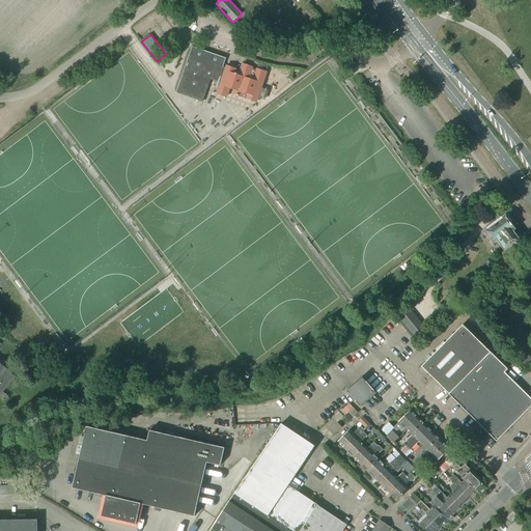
[(176,60),(173,68),(178,70),(179,67),(185,70),(183,76),(176,93),(183,95),(203,103),(205,94),(211,80),(217,82),(214,90),(218,92),(219,95),(224,98),(227,95),(230,88),(234,90),(233,92),(235,95),(240,98),(244,95),(244,93),(248,94),(248,96),(249,101),(254,102),(257,101),(258,99),(262,100),(267,98),(268,93),(266,90),(261,88),(266,75),(267,73),(266,72),(256,68),(256,71),(252,70),(252,67),(248,65),(243,64),(239,76),(234,74),(235,73),(235,72),(234,70),(233,68),(230,66),(229,66),(228,66),(225,68),(223,67),(193,57),(196,47),(184,55),(182,62),(176,60)]
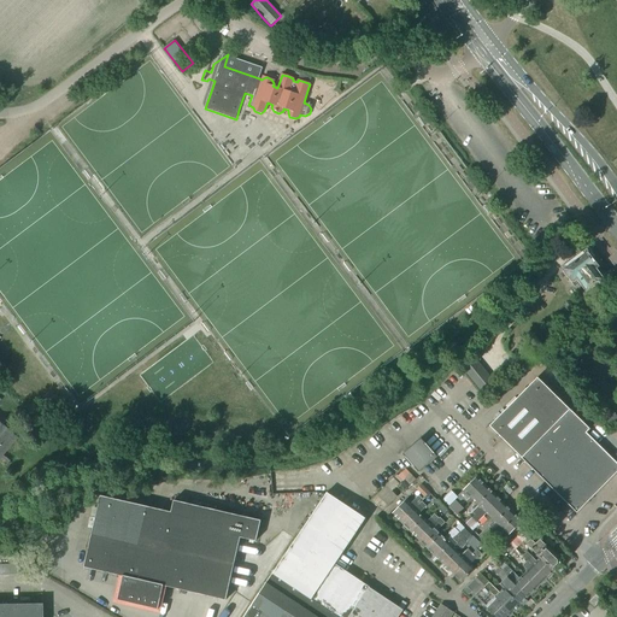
[(585,256),(581,252),(564,263),(568,268),(565,269),(571,277),(569,280),(574,286),(581,281),(587,288),(599,278),(591,266),(593,264),(586,254),(585,256)]
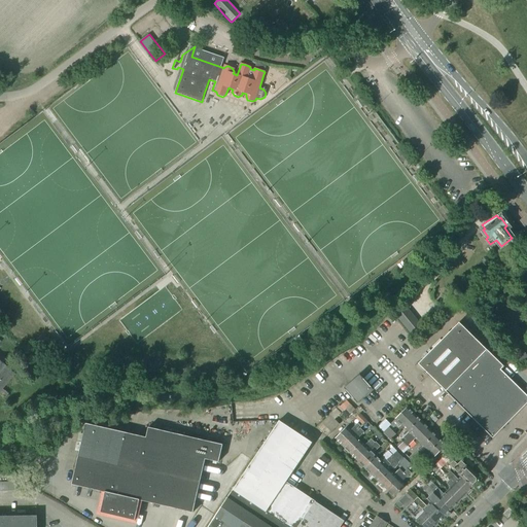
[(494,259),(486,266),(490,271),(498,265),(494,259)]
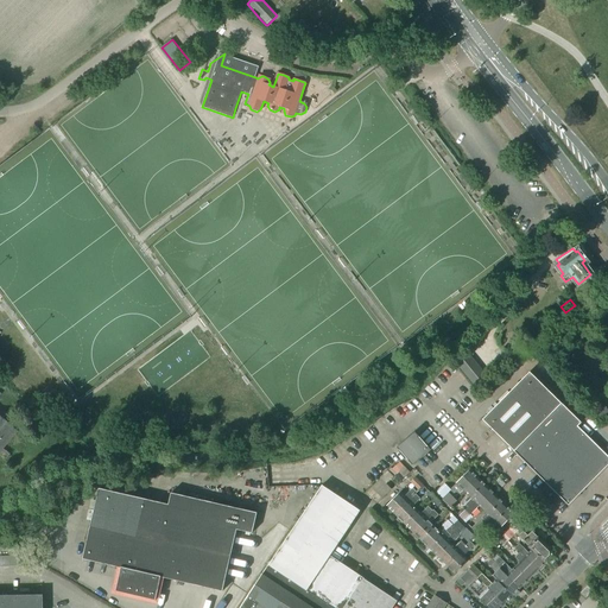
[(477,390),(489,380),(468,353),(456,362),(477,390)]
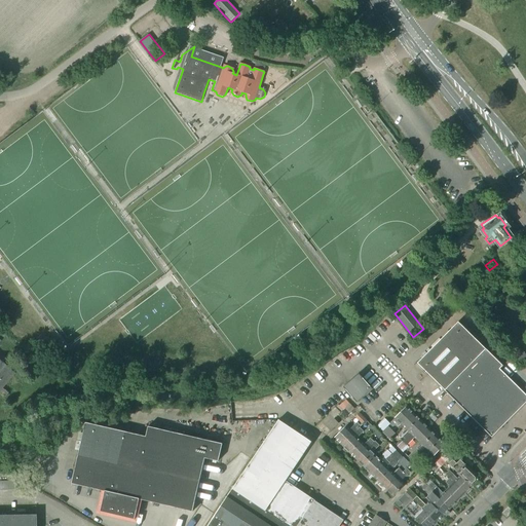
[(525,402),(525,396),(499,370),(503,366),(458,323),(418,364),(445,390),(447,389),(449,390),(449,393),(451,397),(454,397),(456,399),(454,400),(492,437),(525,402)]
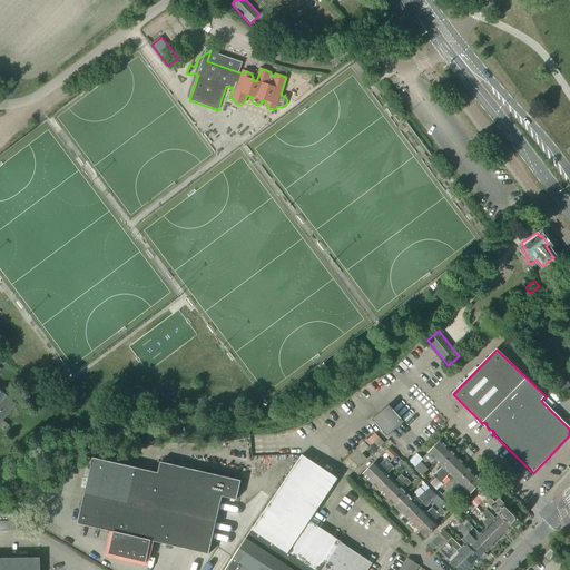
[(553,386),(562,396),(569,390),(569,383),(564,376),(553,386)]
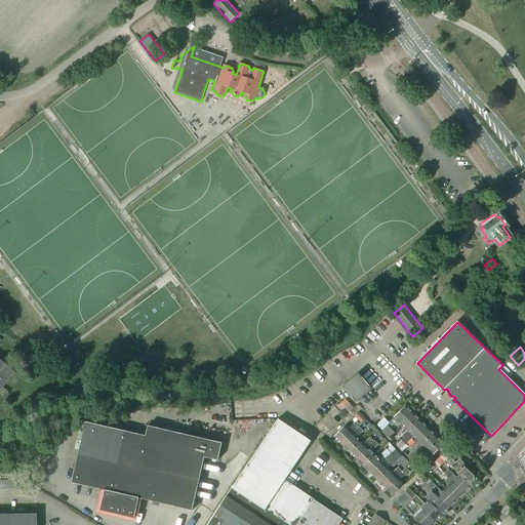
[(0,395),(3,398),(4,397),(7,393),(1,388),(4,385),(13,372),(6,366),(0,361),(0,395)]
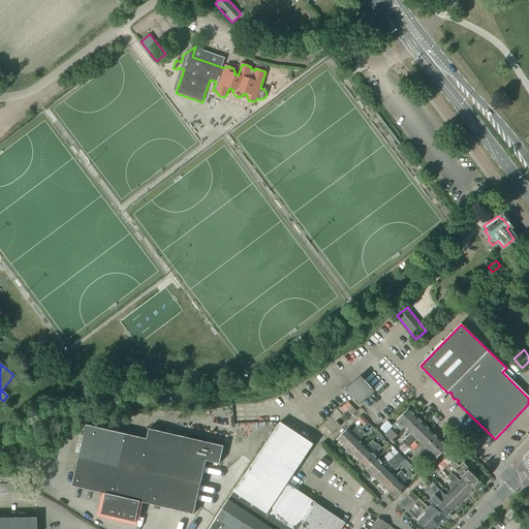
[(360,405),(375,392),(362,376),(346,390),(360,405)]
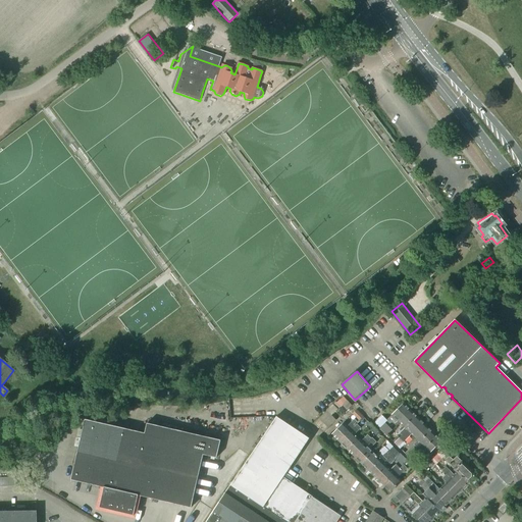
[(332,406),(314,424),(320,431),(325,431),(332,425),(335,421),(331,417),(343,406),(348,410),(352,407),(350,404),(344,398),(336,404),(332,407),(332,406)]
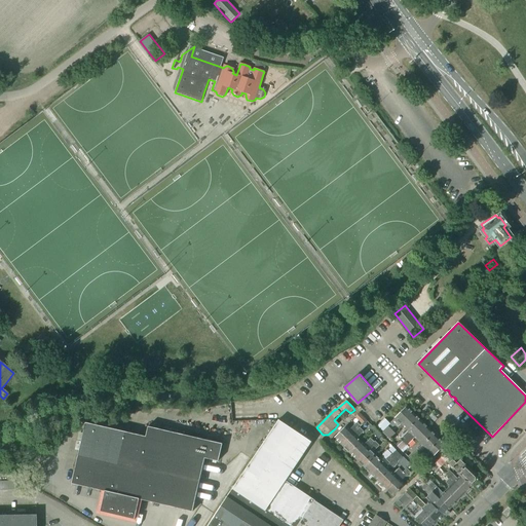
[(396,419),(389,424),(393,427),(395,425),(396,426),(400,422),(404,426),(416,415),(407,407),(397,417),(396,418),(396,419)]
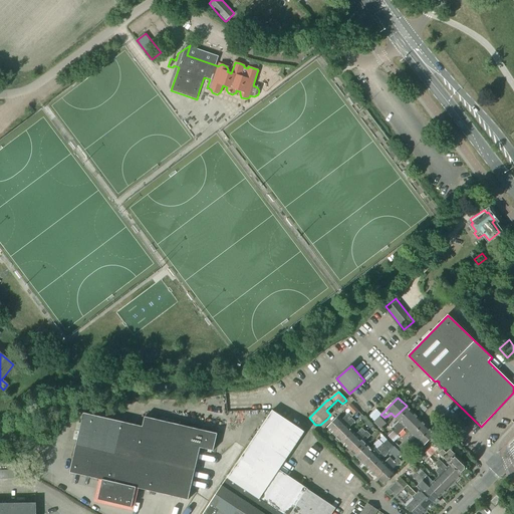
[(347,408),(354,415),(358,411),(351,405),(347,408)]
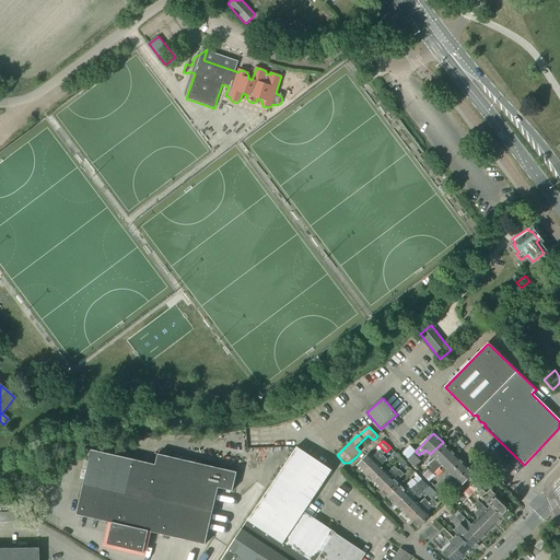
[(431,467),(422,476),(424,477),(439,463),(451,451),(443,442),(430,454),(432,457),(428,462),(429,463),(428,464),(431,467)]
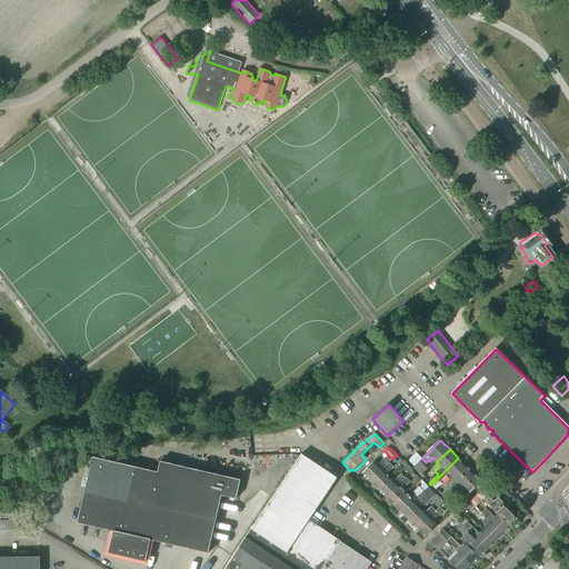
[(368,568),(372,563),(309,521),(337,478),(302,456),(253,529),(252,528),(226,568),(368,568)]
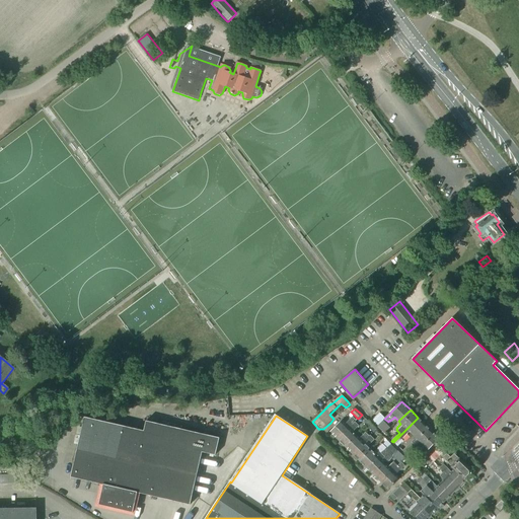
[(143,431),(119,425),(84,417),(70,477),(103,485),(100,498),(107,500),(106,506),(105,506),(126,511),(133,512),(137,493),(190,505),(202,452),(215,455),(219,438),(146,421),(143,431)]
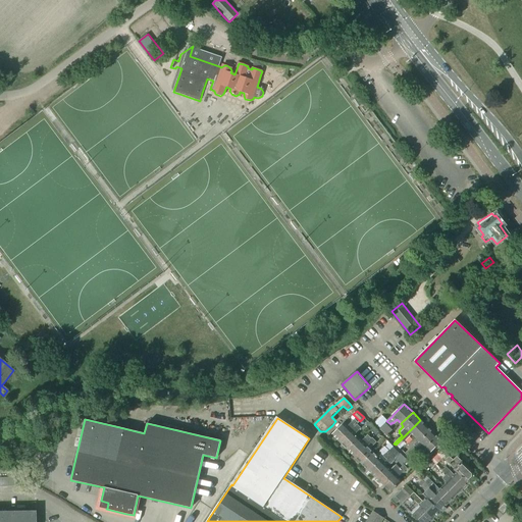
[(344,423),(332,435),(341,442),(356,425),(355,424),(357,422),(355,419),(347,427),(344,423)]
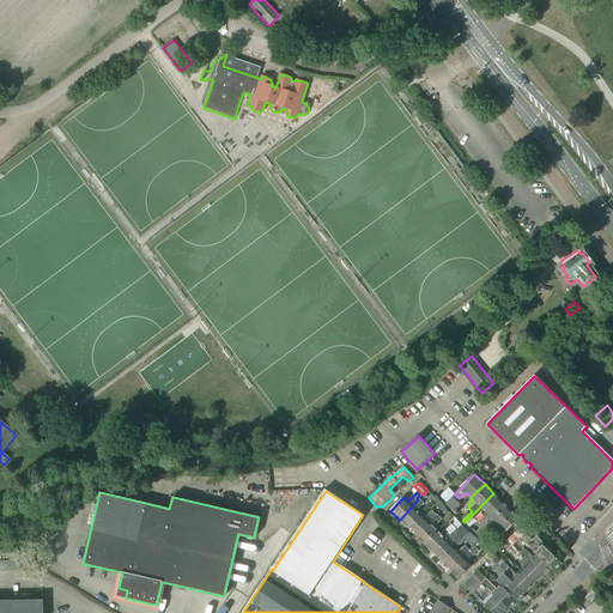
[(20,493),(1,504),(5,510),(24,499),(20,493)]
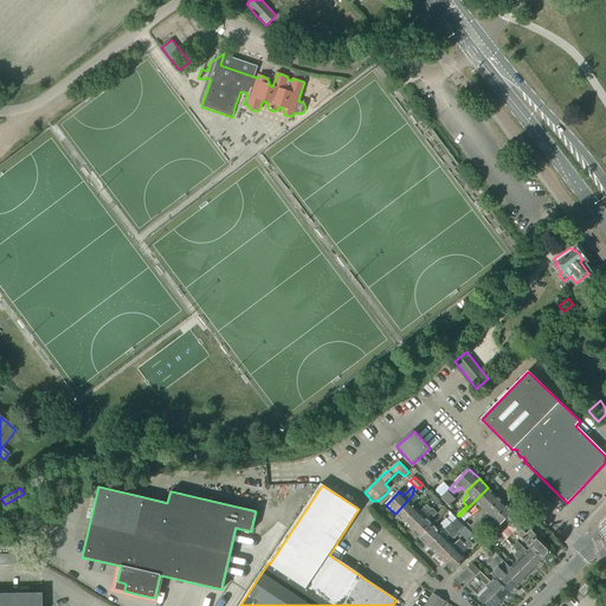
[(475,501),(459,516),(464,521),(471,515),(469,514),(478,504),(483,509),(496,496),(488,488),(475,501)]
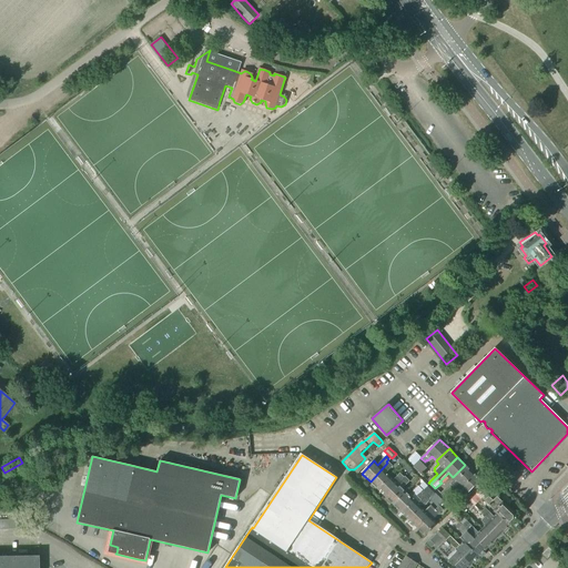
[(418,460),(413,466),(422,474),(427,468),(418,460)]
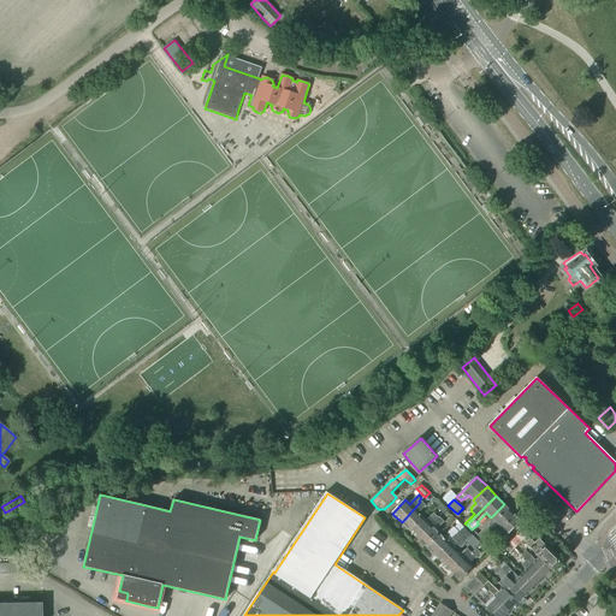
[(420,502),(402,522),(407,528),(410,531),(424,517),(419,513),(426,505),(422,502),(421,501),(420,502)]
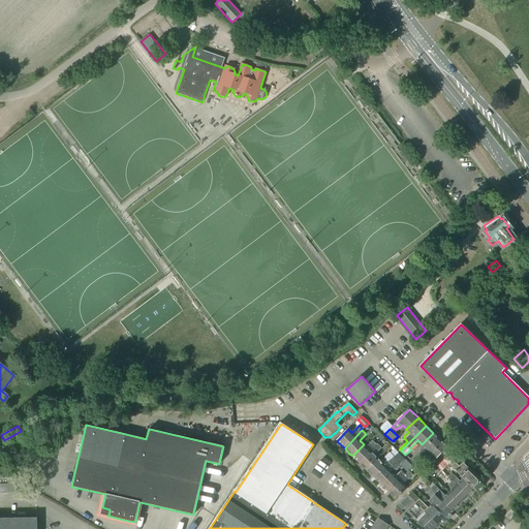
[(424,446),(410,460),(415,465),(417,462),(423,457),(423,458),(429,452),(441,440),(433,433),(422,444),(424,446)]
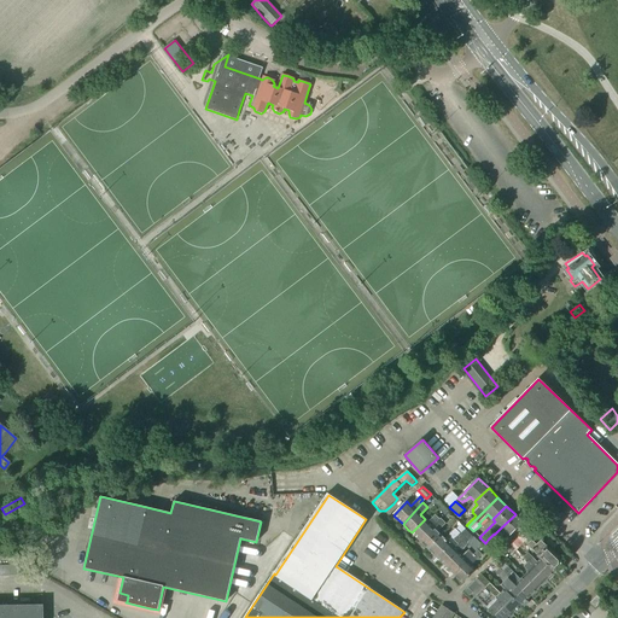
[(501,528),(494,535),(497,537),(500,536),(501,537),(506,532),(511,536),(524,523),(516,514),(501,528)]
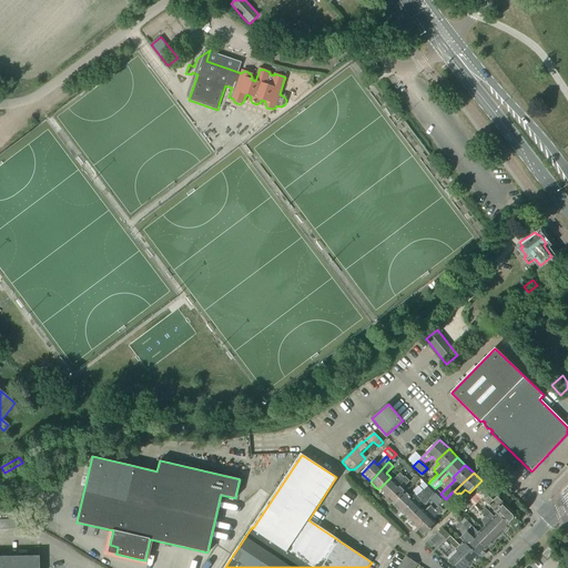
[(391,477),(378,489),(385,496),(386,497),(404,477),(401,474),(394,480),(391,477)]
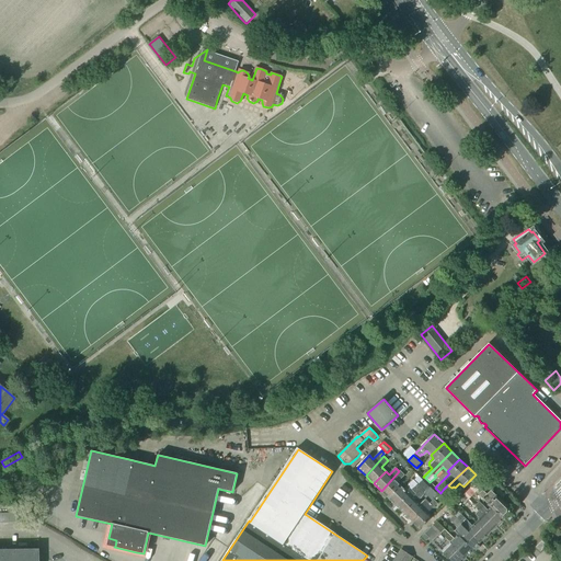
[(399,471),(381,491),(389,499),(401,487),(398,483),(404,476),(401,471),(400,471),(399,471)]
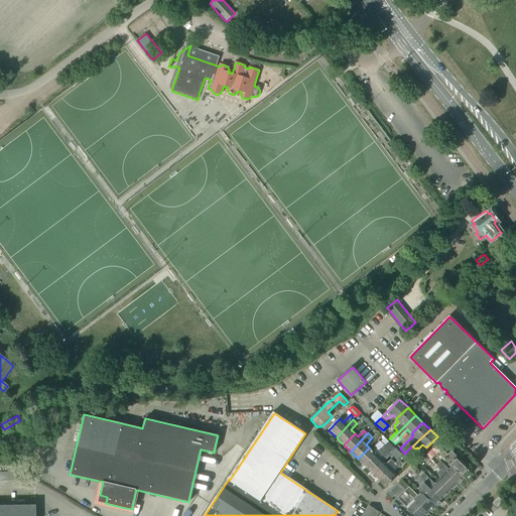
[(369,447),(358,459),(365,466),(376,455),(385,446),(389,441),(385,438),(381,442),(380,441),(372,450),(369,448),(369,447)]
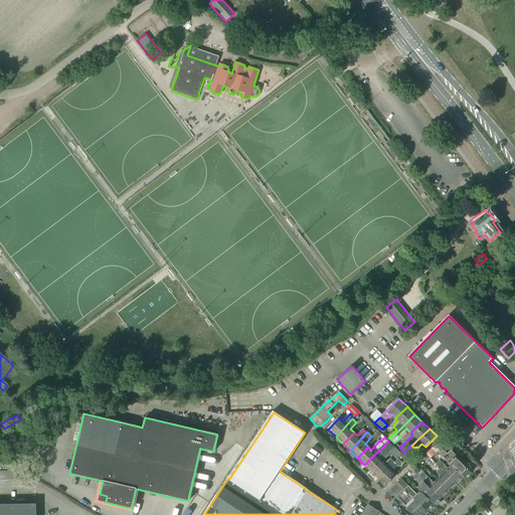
[(375,454),(364,465),(371,472),(382,461),(391,452),(390,452),(391,451),(392,452),(395,448),(388,441),(384,446),(375,454)]
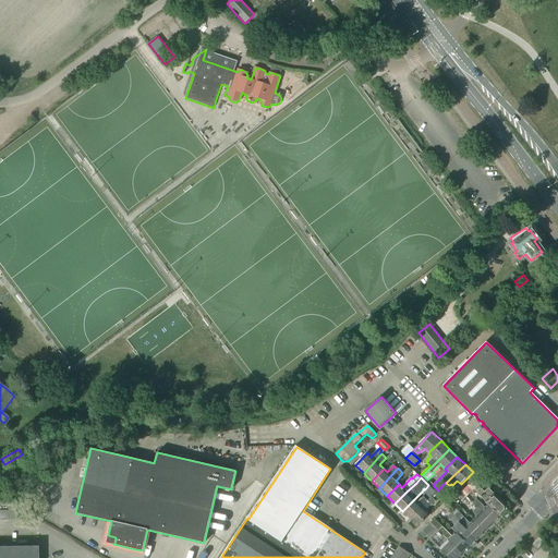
[(470,485),(469,485),(474,489),(476,493),(489,505),(501,517),(507,511),(507,510),(507,506),(498,498),(488,488),(490,486),(486,482),(484,484),(477,477),(470,485)]
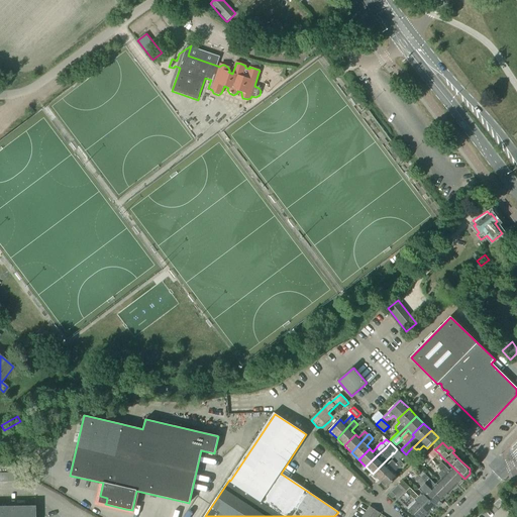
[(397,449),(394,453),(399,457),(402,454),(397,449)]
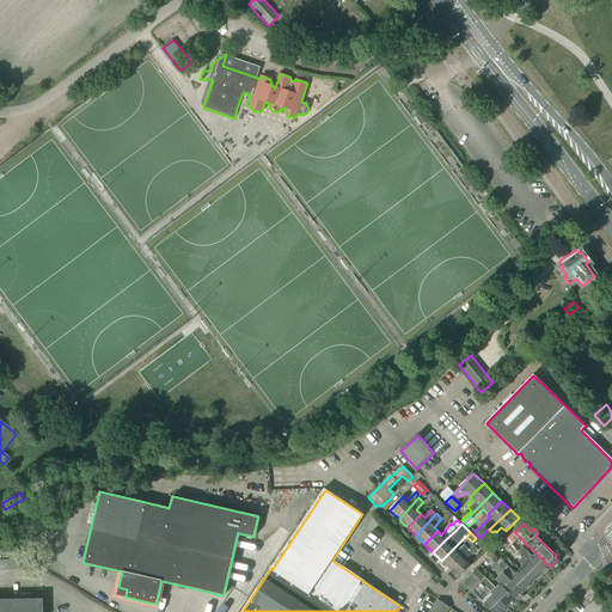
[(514,532),(506,540),(509,544),(512,545),(520,537),(514,532)]
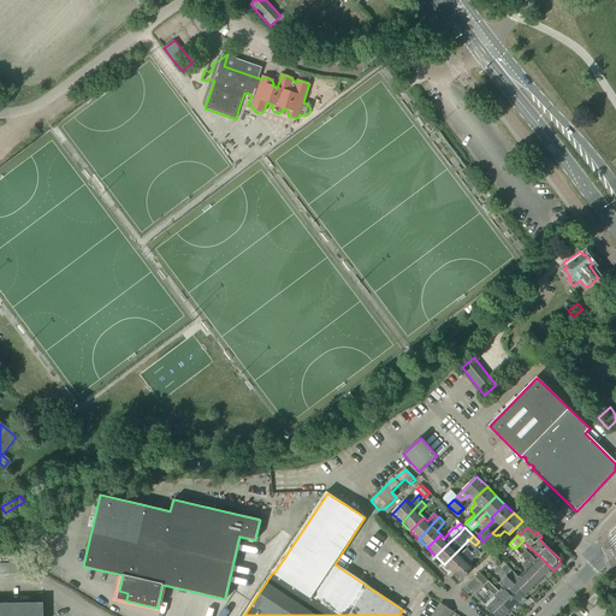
[(457,551),(444,564),(452,573),(466,560),(473,554),(472,554),(467,549),(461,555),(457,551)]
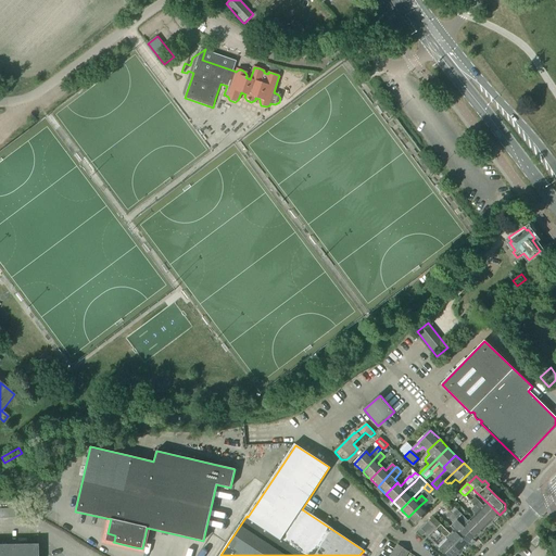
[(420,505),(408,517),(416,525),(428,513),(425,509),(430,503),(433,500),(430,496),(430,495),(426,500),(427,500),(420,505)]
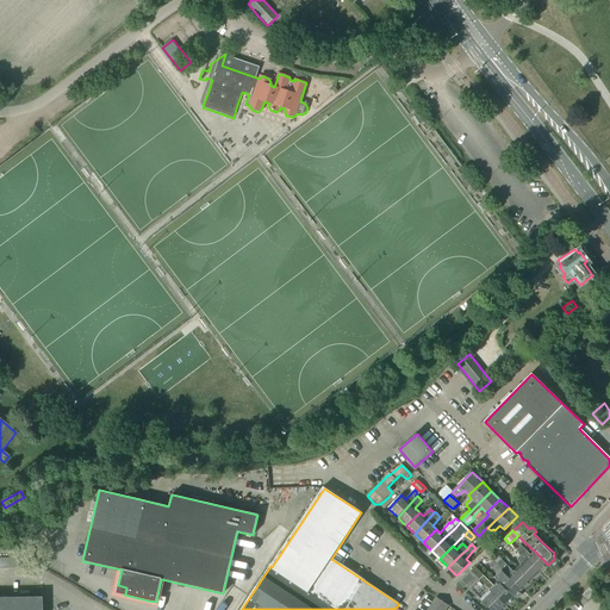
[(521,546),(517,551),(521,555),(527,560),(540,573),(546,566),(548,565),(535,552),(530,555),(521,546)]
